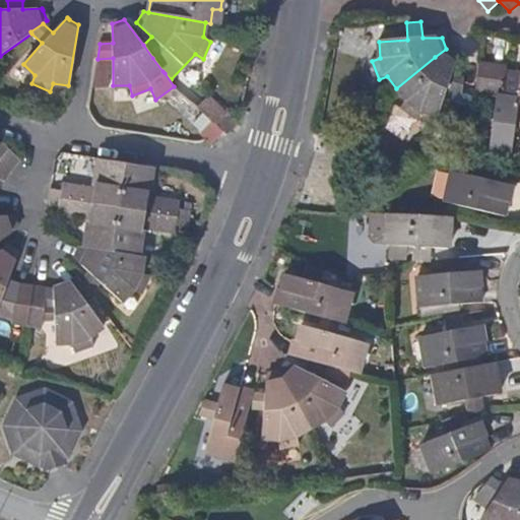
[(457,56),(446,49),(435,57),(396,88),(406,100),(402,108),(417,119),(423,111),(438,116),(447,89),(461,92),(463,78),(451,74),(457,56)]
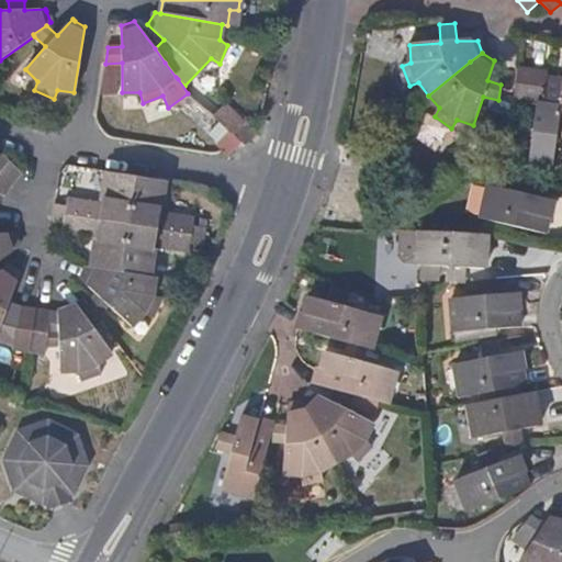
[(561,90),(561,96),(544,93),(548,72),(531,70),(528,101),(544,104),(536,160),(559,164),(561,143),(561,90)]
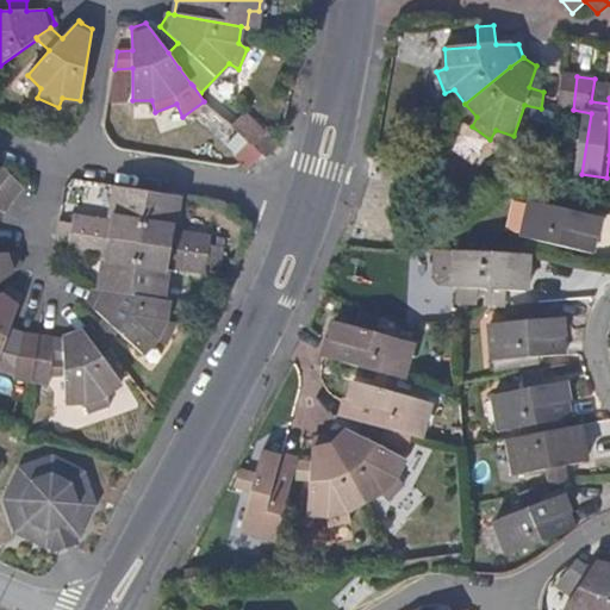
[(465,124),(448,149),(475,166),(491,142),(465,124)]
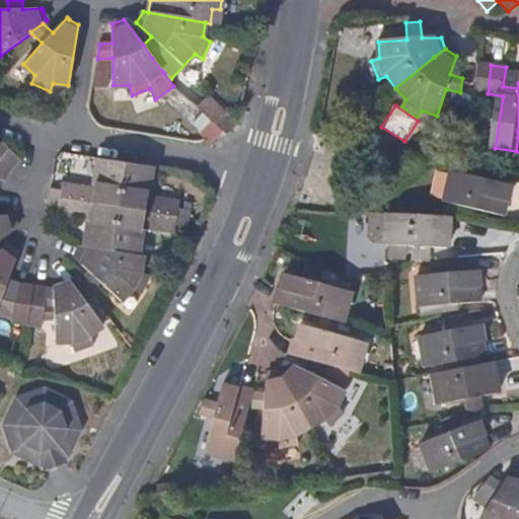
[(236,124),(225,114),(215,123),(212,121),(202,131),(212,142),(222,132),(225,135),(236,124)]
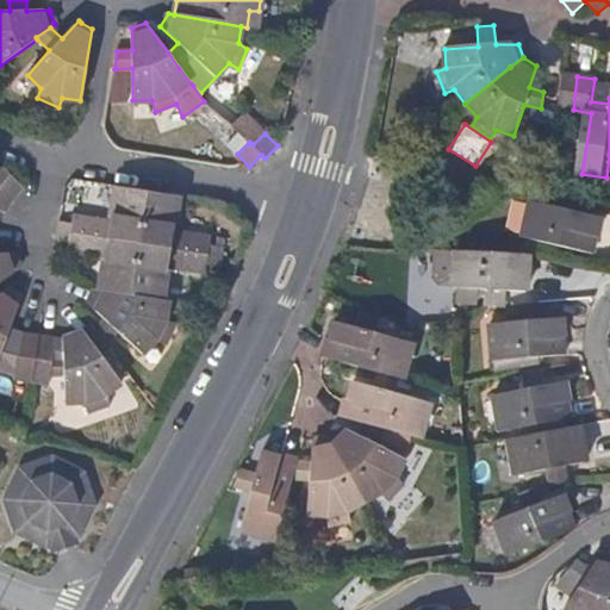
[(0,191),(12,199),(22,188),(0,167),(0,191)]
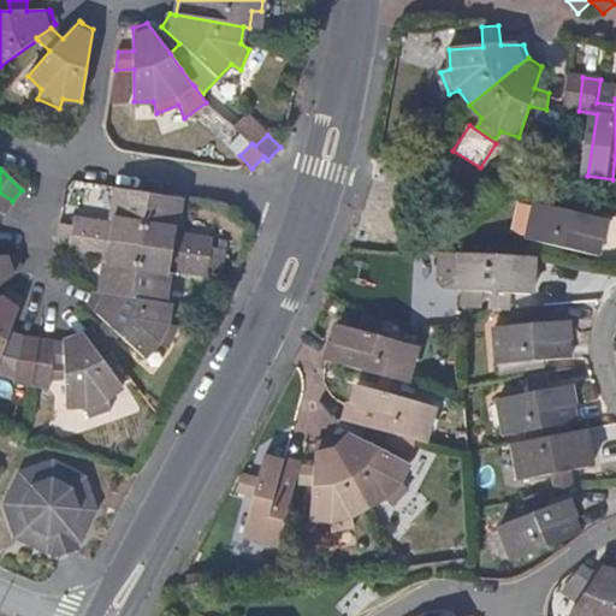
[(59,224),(57,234),(138,247),(147,191),(123,188),(119,206),(113,206),(110,224),(72,218),(71,226),(59,224)]
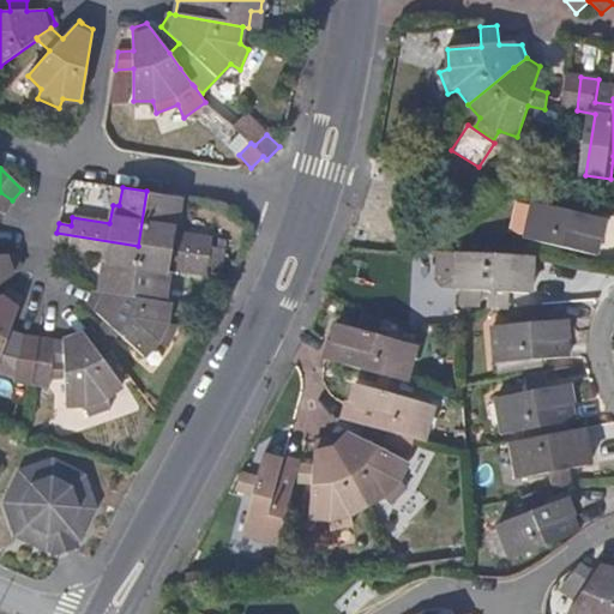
[(138,246),(221,258),(222,250),(210,248),(211,241),(174,234),(176,215),(169,214),(173,196),(146,191),(138,246)]
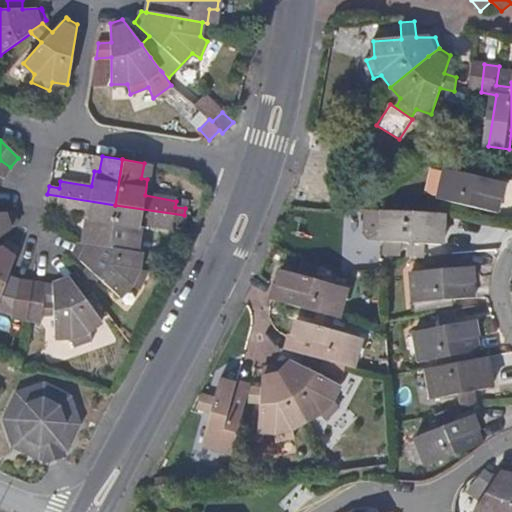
[(0,160),(0,176),(0,177),(3,178),(10,167),(0,160)]
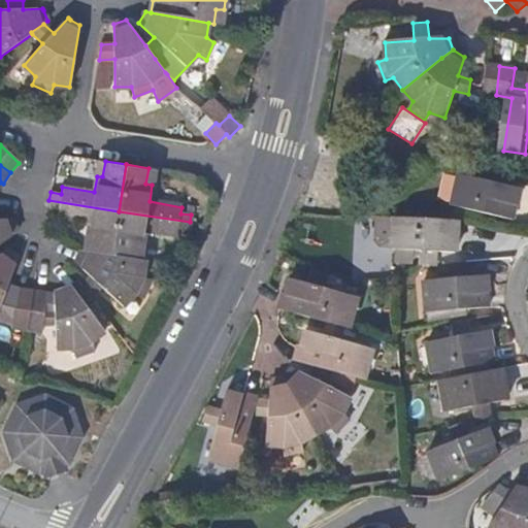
[(505,171),(490,168),(487,184),(458,177),(451,208),(512,222),(519,191),(501,187),(505,171)]
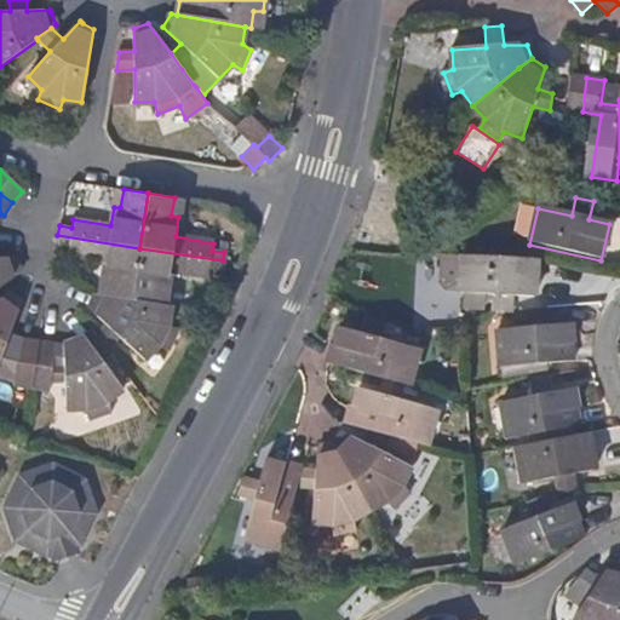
[(139,248),(57,235),(56,246),(68,247),(67,256),(104,263),(102,281),(108,282),(105,297),(131,300),(139,248)]
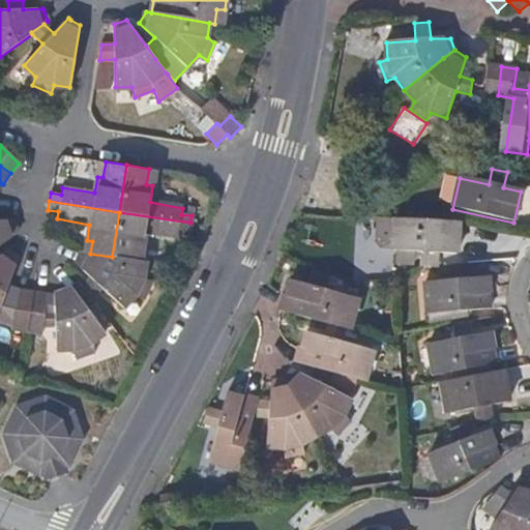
[(112,257),(134,261),(135,248),(142,249),(145,233),(177,238),(178,231),(189,233),(190,223),(119,212),(112,257)]
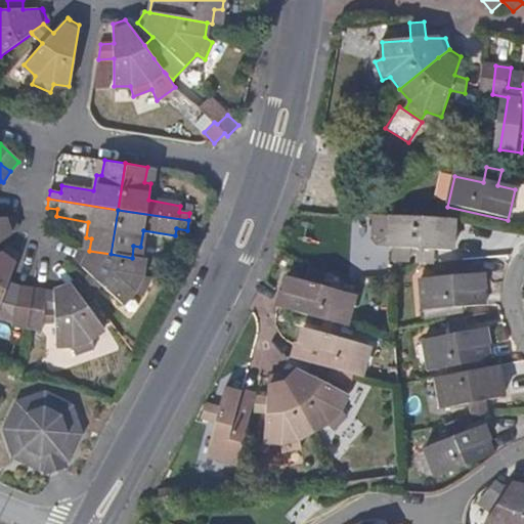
[(388,246),(389,216),(372,215),(370,239),(376,246),(388,246)]
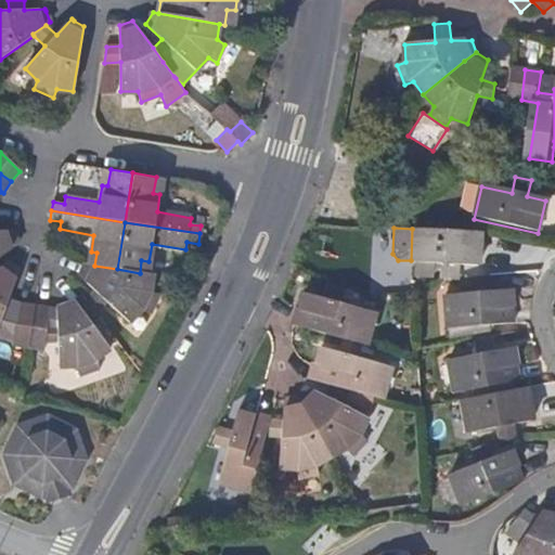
[(479,233),(412,229),(411,260),(411,262),(415,263),(431,263),(442,265),(441,281),(457,280),(457,266),(477,267),(479,233)]
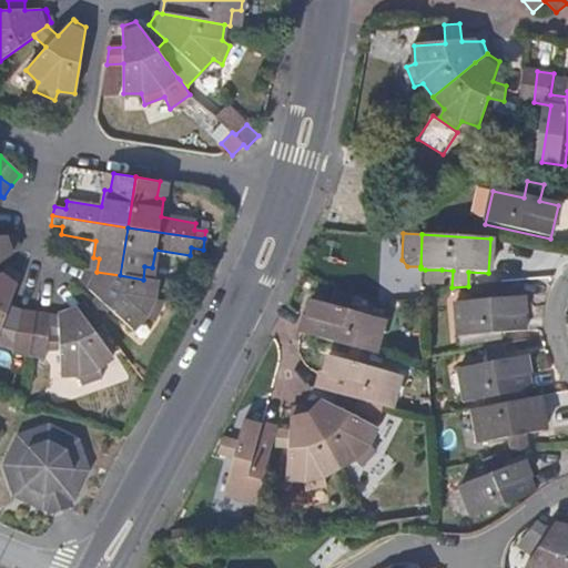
[(0,235),(0,263),(19,251),(13,237),(13,235),(0,235)]
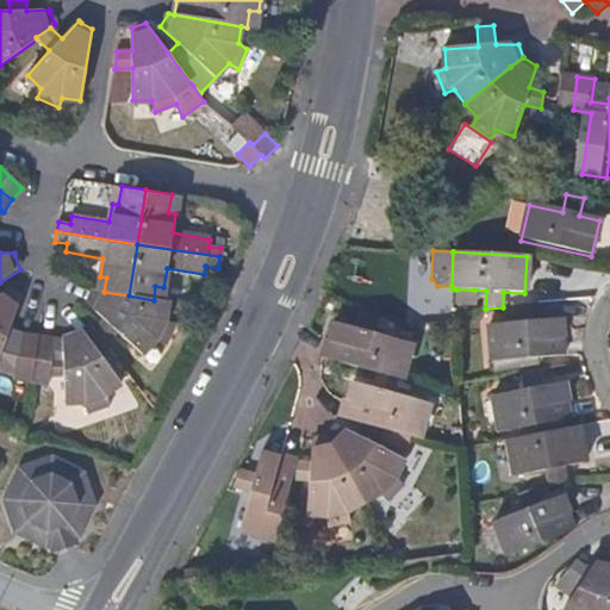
[(103,321),(93,330),(104,344),(116,332),(141,355),(153,342),(162,347),(173,328),(163,323),(168,303),(154,300),(129,296),(104,292),(93,290),(86,304),(103,321)]
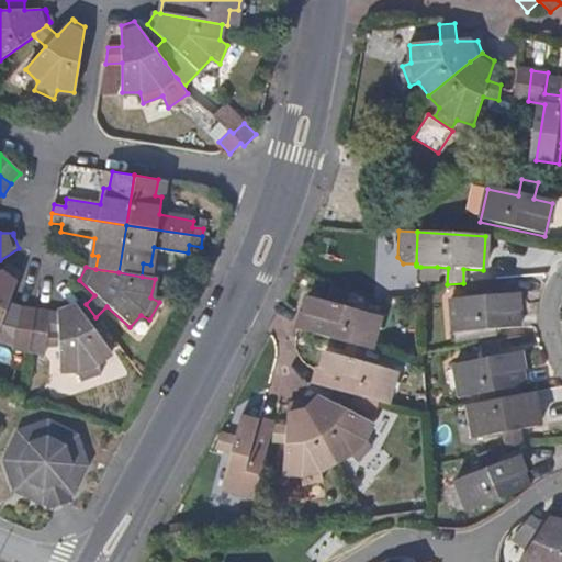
[(437,267),(420,267),(419,280),(436,281),(437,267)]
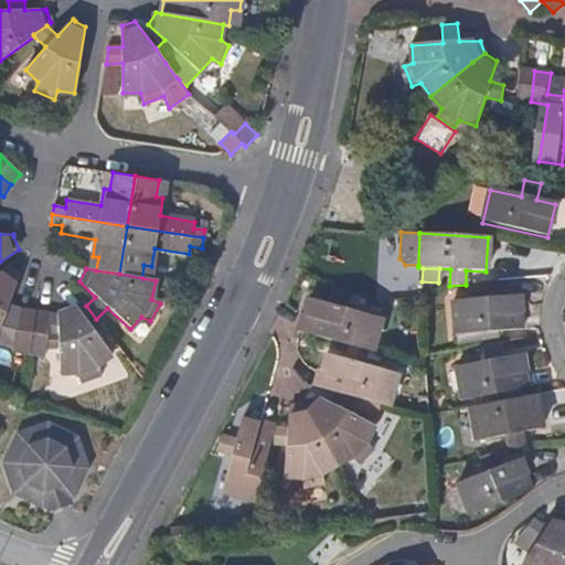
[(11,352),(28,354),(34,311),(21,309),(8,305),(14,287),(0,275),(0,326),(4,315),(17,319),(11,352)]
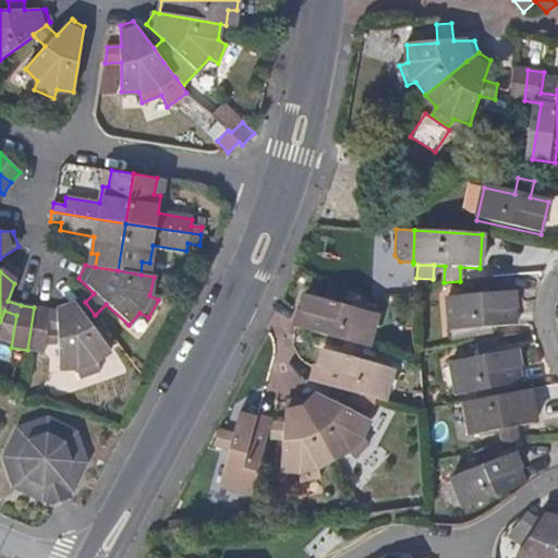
[(494,294),(493,278),(476,279),(477,295),(448,298),(450,330),(516,326),(513,293),(494,294)]
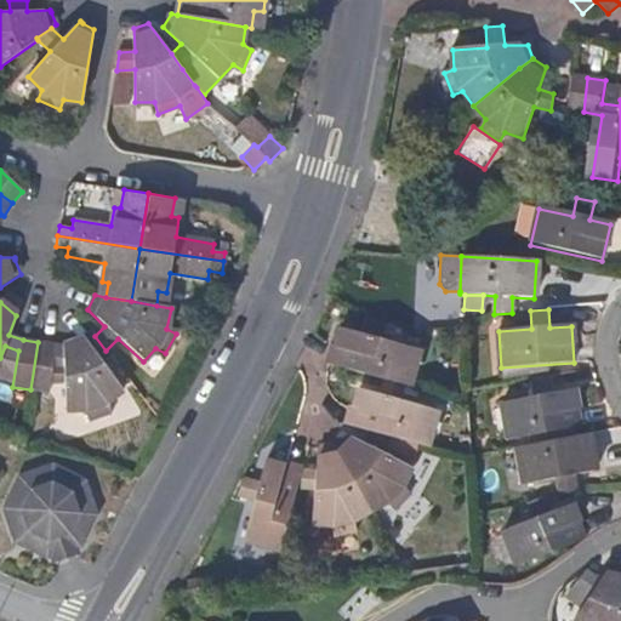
[(386,379),(400,383),(405,369),(414,371),(419,352),(380,340),(385,323),(366,318),(362,334),(341,328),(336,347),(332,346),(328,363),(386,379)]
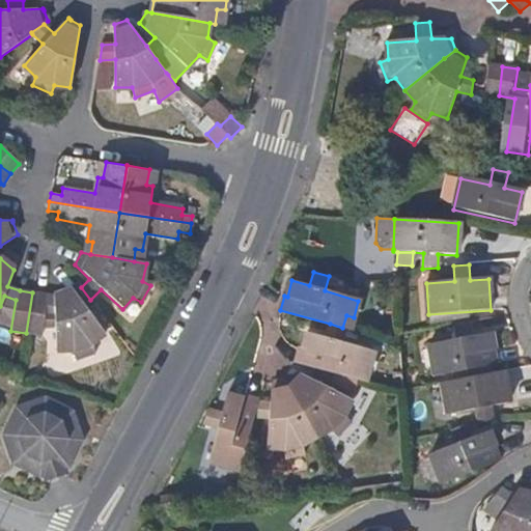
[(46,295),(32,292),(26,333),(40,336),(43,325),(54,325),(56,351),(73,352),(75,360),(93,354),(89,345),(103,334),(84,308),(92,303),(90,300),(81,287),(80,285),(72,290),(54,297),(54,315),(44,316),(46,295)]
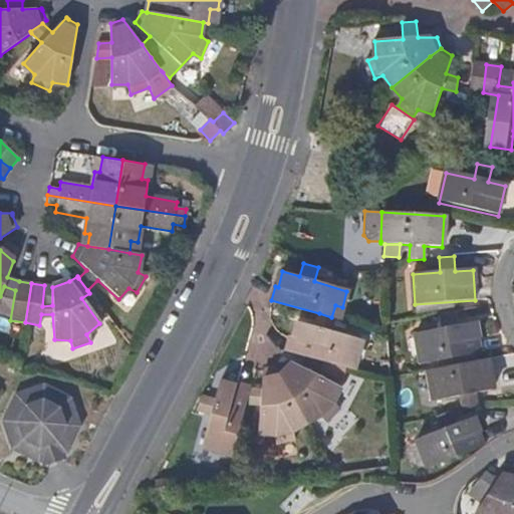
[(457,326),(455,312),(440,315),(442,329),(415,334),(421,365),(481,354),(476,323),(457,326)]
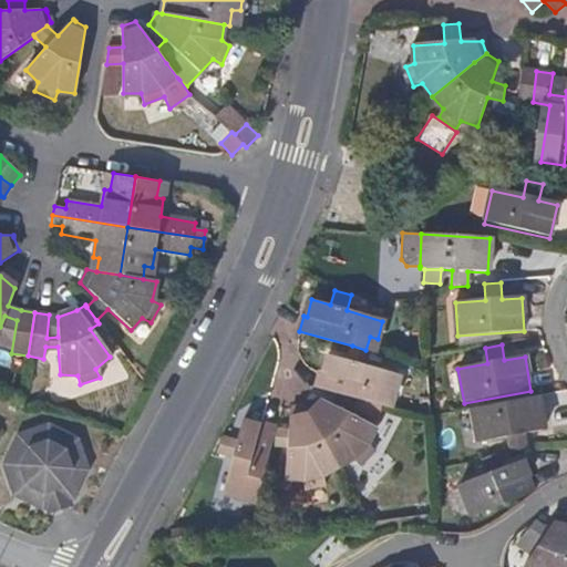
[(366,350),(352,346),(347,361),(327,354),(322,371),(320,373),(315,387),(339,393),(356,399),(381,406),(385,391),(393,394),(399,377),(364,366),(369,351),(366,350)]
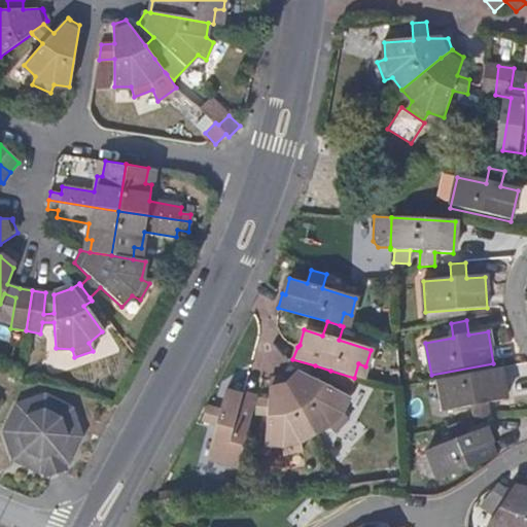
[(330,371),(315,365),(309,377),(291,369),(283,378),(314,434),(328,427),(335,432),(349,420),(342,413),(348,397),(324,384),(330,371)]
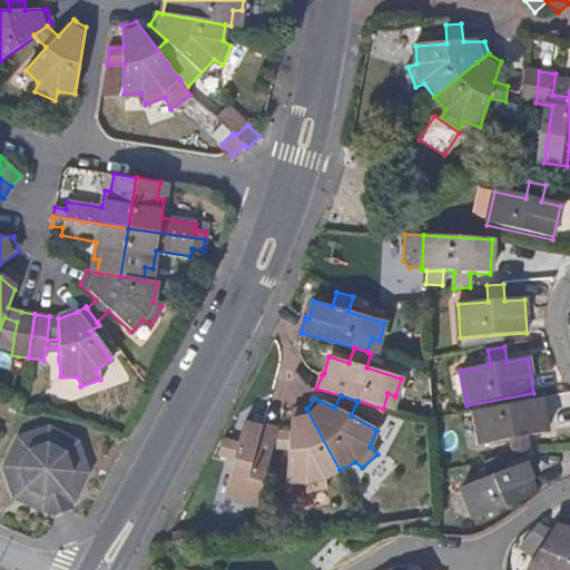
[(547,433),(540,400),(474,413),(481,445),(511,441),(513,455),(530,452),(528,436),(547,433)]
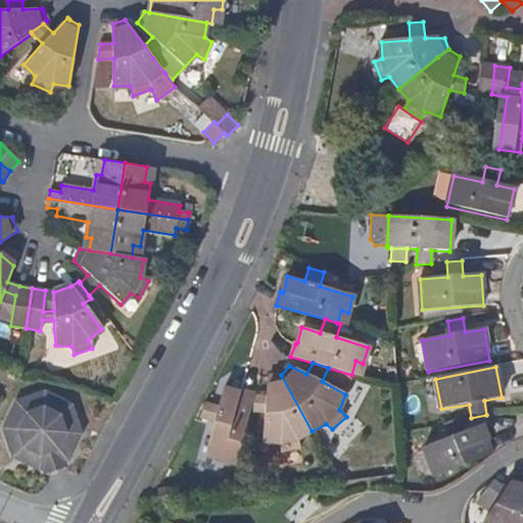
[(298,437),(312,431),(281,375),(272,377),(268,376),(266,397),(254,394),(250,411),(265,413),(264,440),(279,442),(281,452),(300,447),(298,437)]
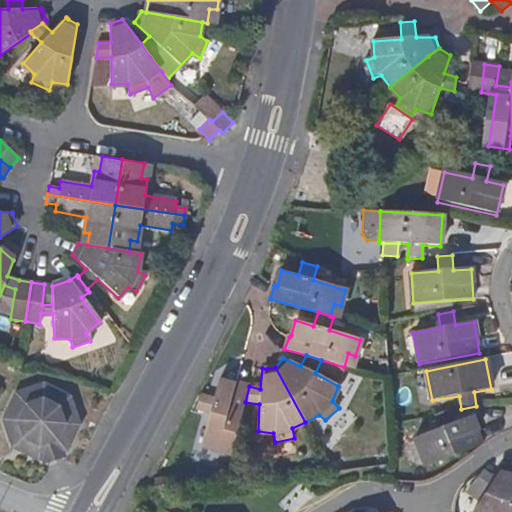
[(245,402),(249,386),(246,385),(236,382),(233,384),(219,381),(213,400),(201,396),(196,409),(210,413),(201,445),(216,449),(218,442),(232,445),(245,402)]
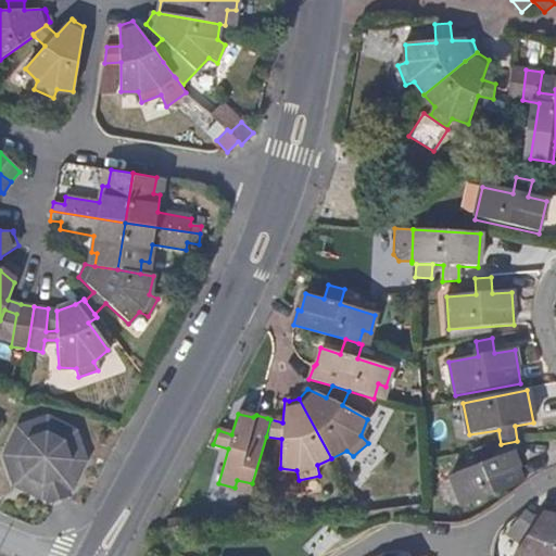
[(47,496),(66,490),(71,488),(84,462),(73,432),(49,420),(19,429),(5,456),(15,484),(41,498),(47,496)]
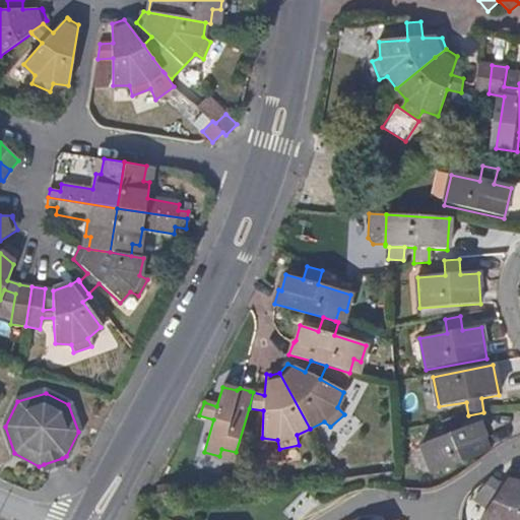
[(462,431),(456,416),(442,421),(448,437),(421,447),(434,474),(490,453),(479,425),(462,431)]
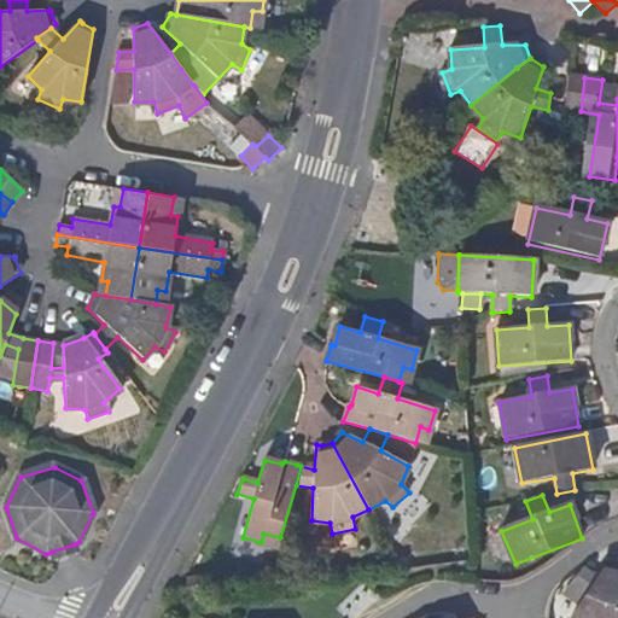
[(76,554),(74,544),(52,552),(56,561),(76,554)]
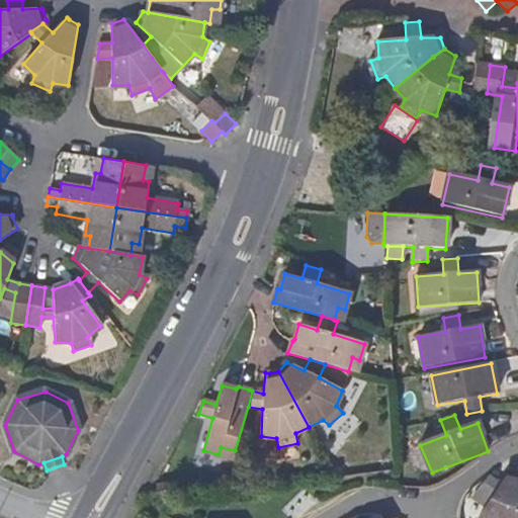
[(517,517),(517,472),(509,469),(499,485),(489,477),(480,489),(491,497),(476,517),(517,517)]
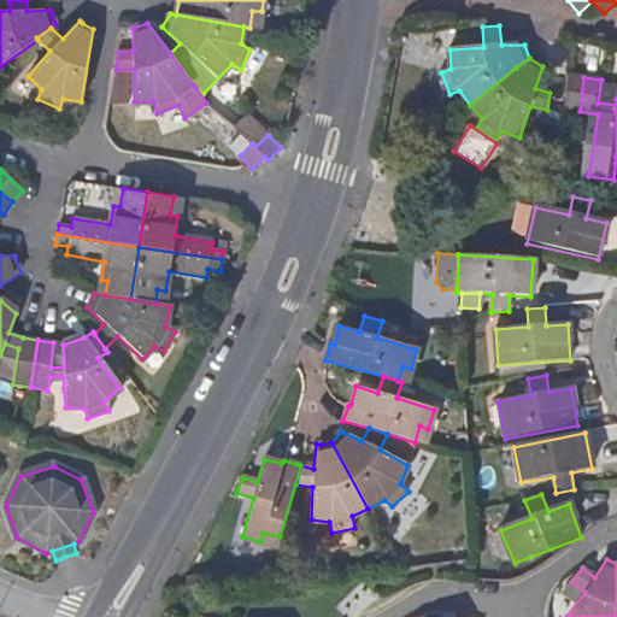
[(205,595),(204,579),(189,579),(189,598),(205,595)]
